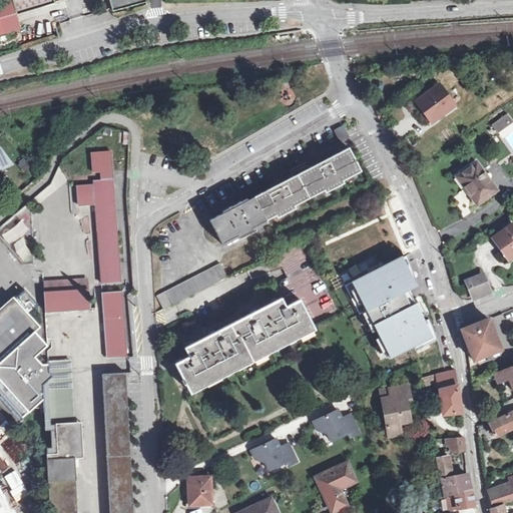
[(12,0),(16,13),(54,2),(53,0),(109,0),(112,10),(146,2),(145,0),(12,0)]
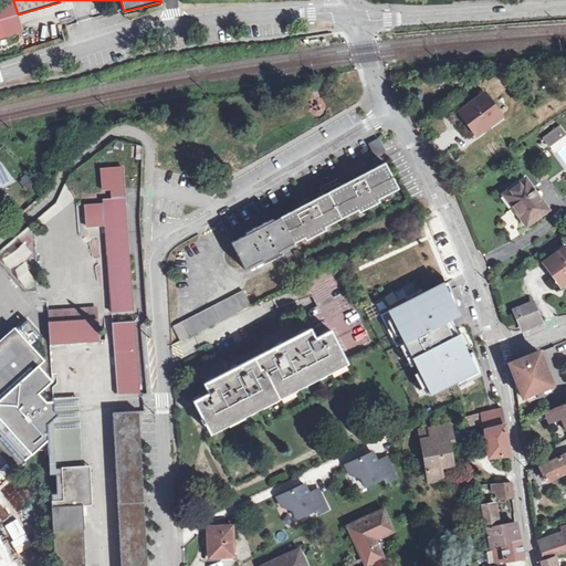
[(503,115),(491,100),(484,92),(457,114),(470,130),(473,128),(478,134),(503,115)]
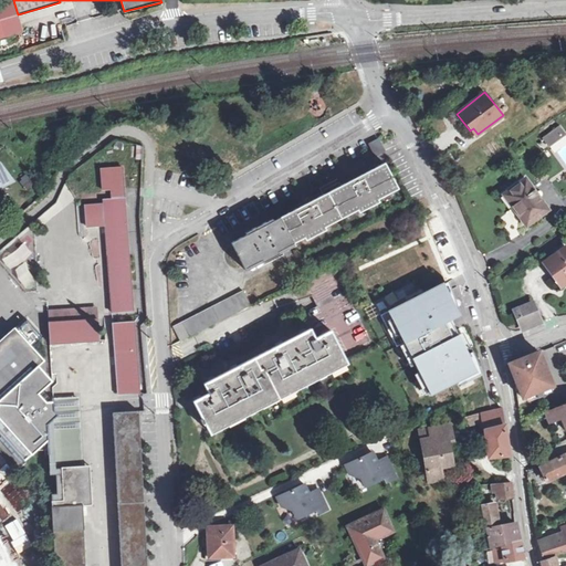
[(565,132),(565,122),(551,134),(555,139),(565,132)]
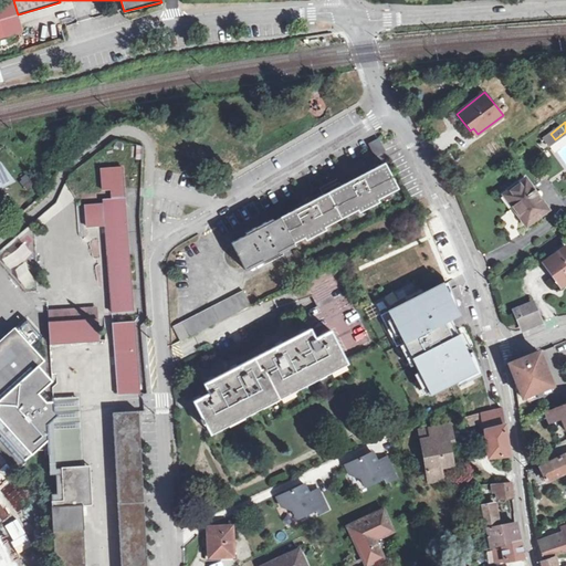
[(385,152),(378,138),(369,144),(375,156),(385,152)]
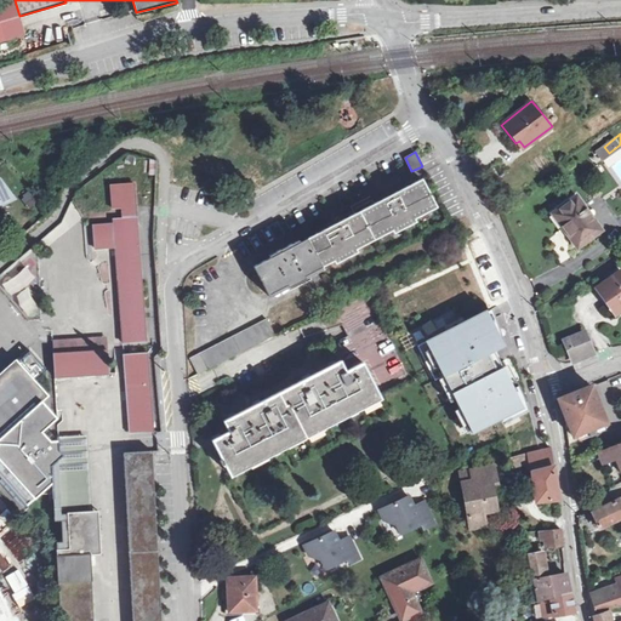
[(0,204),(17,197),(3,177),(0,177),(0,204)]
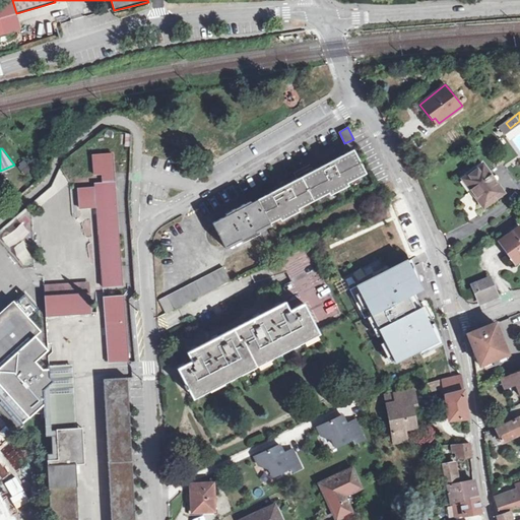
[(256,199),(269,222),(365,172),(352,149),(329,160),(328,158),(326,157),(322,159),(321,163),(322,165),(285,184),(284,181),(281,180),(277,182),(277,185),(278,188),(256,199)]
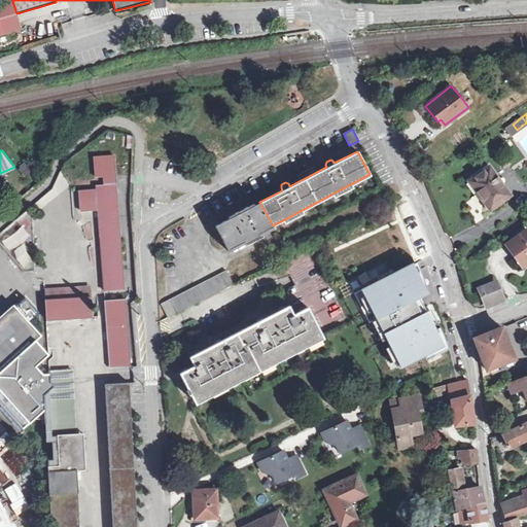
[(80,211),(99,210),(104,290),(126,289),(114,155),(95,156),(96,176),(104,175),(105,185),(97,185),(97,189),(79,190),(80,211)]
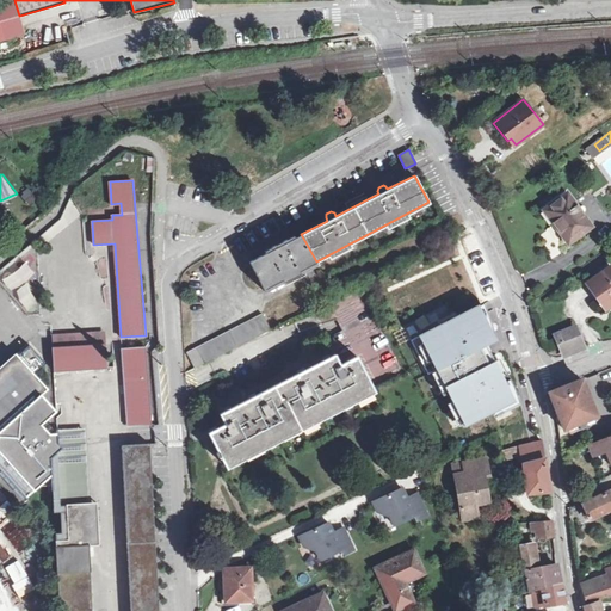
[(23,193),(29,205),(36,201),(30,190),(23,193)]
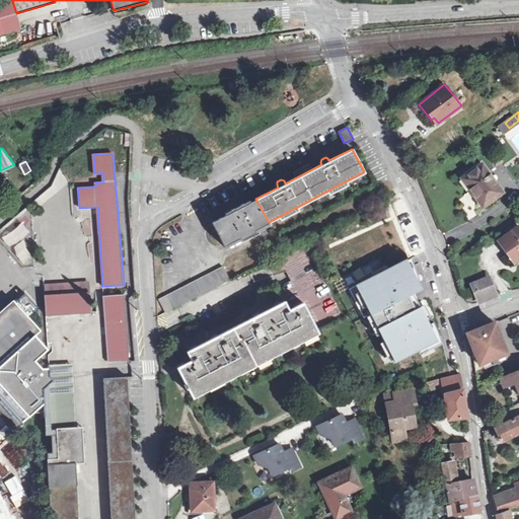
[(482,164),(465,175),(472,186),(469,188),(483,206),(501,192),(482,164)]
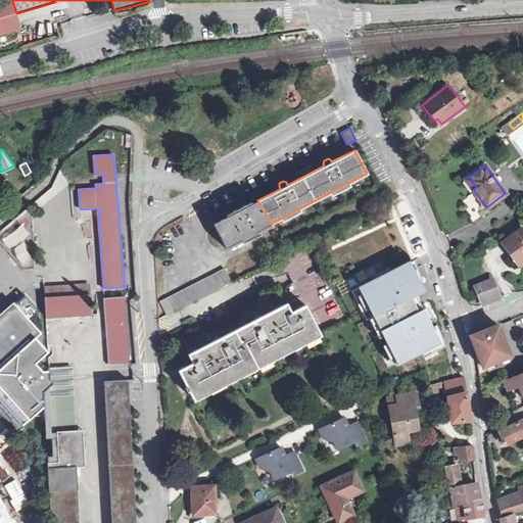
[(476,187),(469,177),(466,179),(473,189),(476,187)]
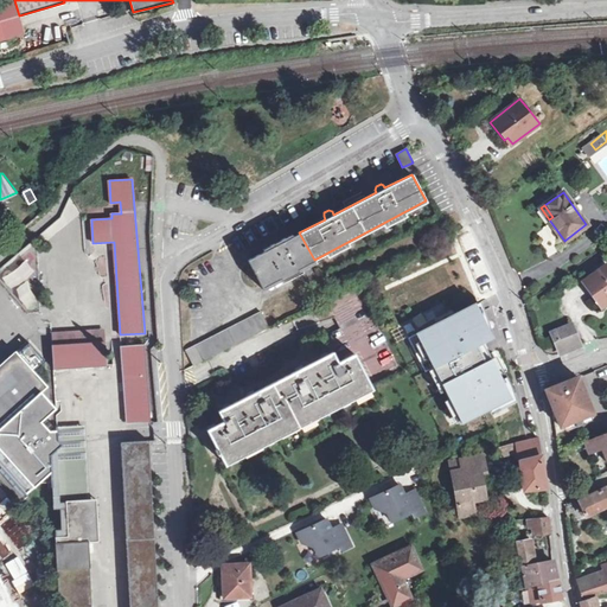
[(314,260),(299,232),(283,241),(280,236),(270,242),(273,247),(248,259),(262,287),(280,278),(282,280),(299,272),(298,268),(314,260)]
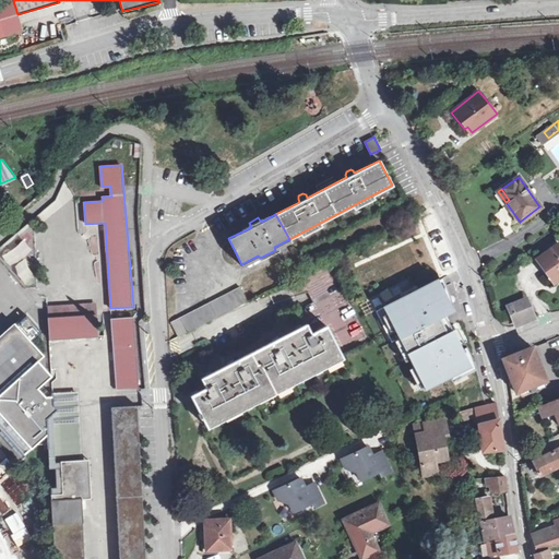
[(554,282),(558,277),(558,245),(558,244),(537,260),(554,282)]
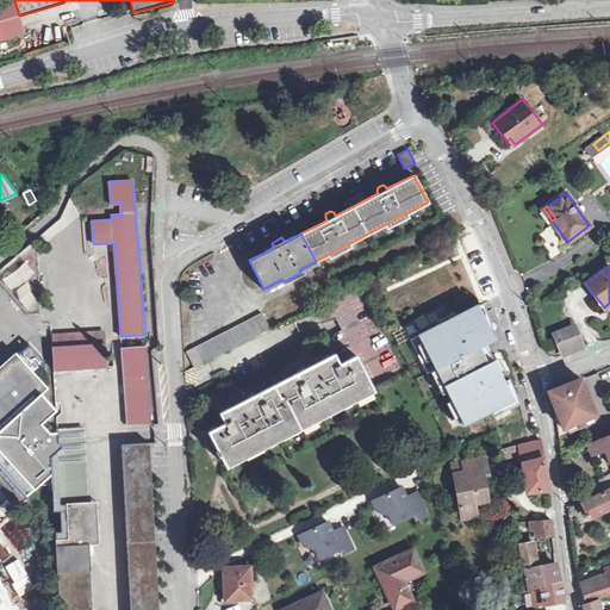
[(478,305),(411,338),(428,373),(436,369),(464,425),(514,400),(493,361),(489,363),(479,368),(467,344),(472,342),(470,337),(473,336),(479,347),(480,347),(491,341),(484,327),(487,325),(478,305)]
